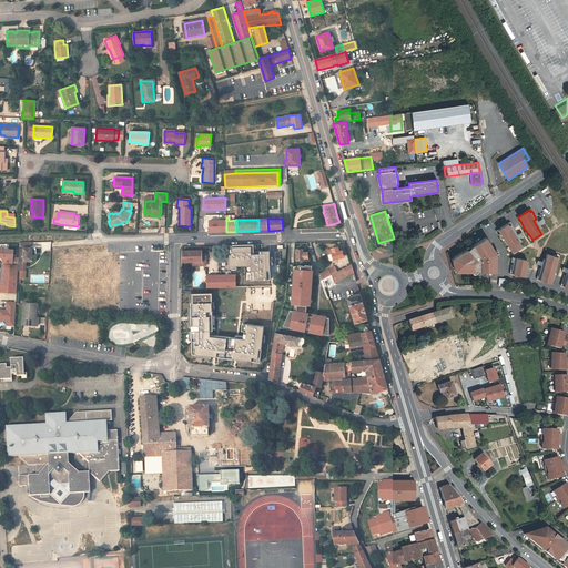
[(535,220),(534,221),(538,229),(540,227),(539,226),(544,223),(541,220),(537,222),(535,220)]
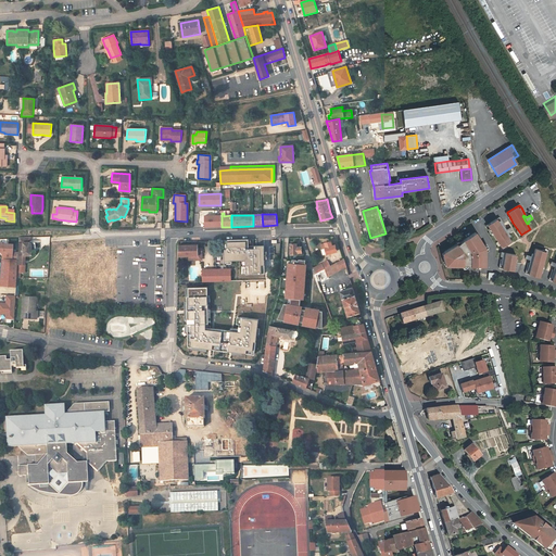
[(222,227),(222,216),(214,216),(204,216),(205,227),(222,227)]
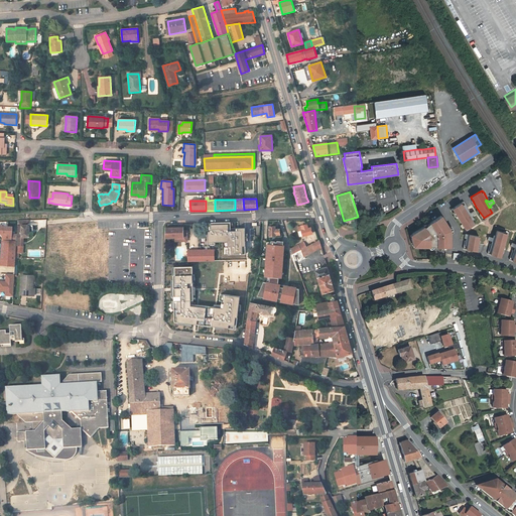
[(458,218),(465,230),(469,228),(474,225),(471,220),(466,212),(468,211),(469,211),(463,202),(452,209),(454,213),(458,218)]
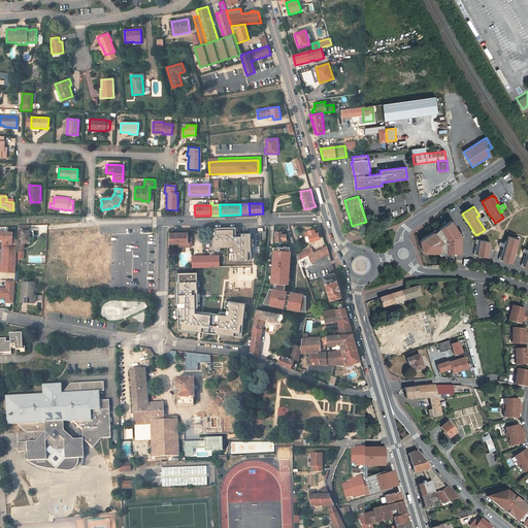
[(479,216),(476,217),(482,225),(483,224),(482,222),(486,220),(484,216),(480,219),(479,216)]
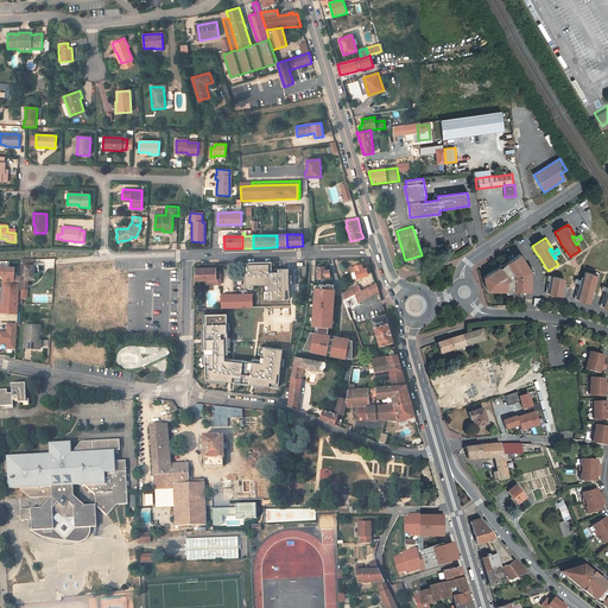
[(488,289),(489,291),(505,291),(506,291),(506,290),(510,291),(513,291),(530,291),(530,274),(529,270),(529,268),(519,254),(506,263),(502,266),(500,268),(499,267),(485,276),(486,279),(483,282),(486,289),(488,289)]
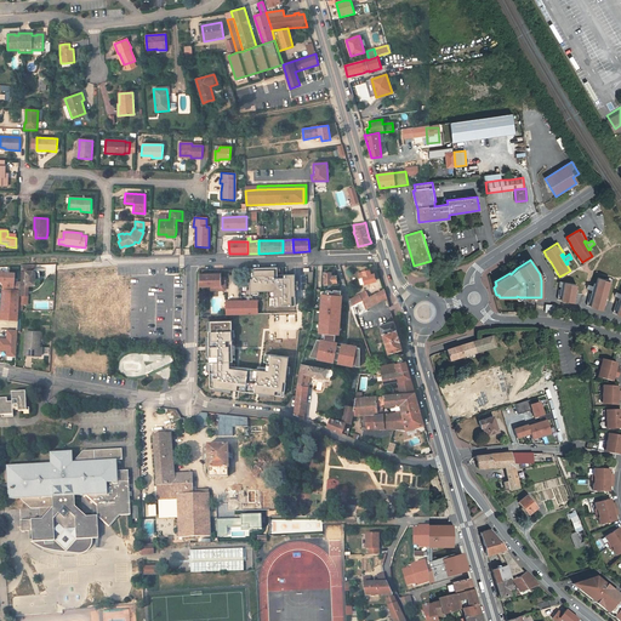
[(34,266),(21,266),(20,283),(20,290),(20,295),(28,296),(28,285),(39,285),(39,269),(34,269),(34,266)]
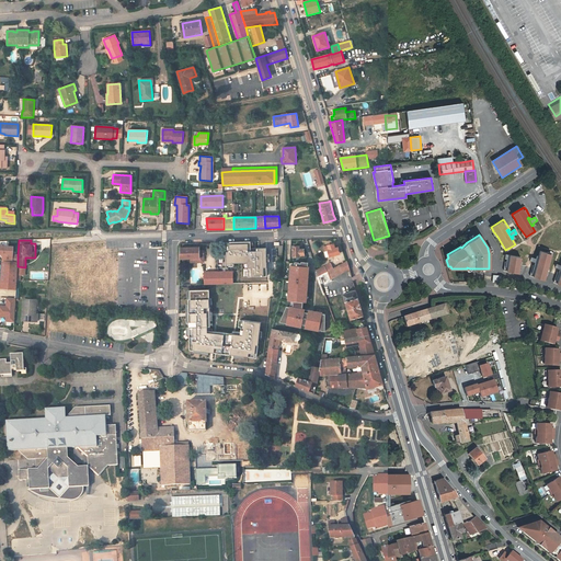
[(251,241),(229,242),(230,251),(227,251),(227,263),(248,262),(249,276),(267,276),(266,248),(251,249),(251,241)]
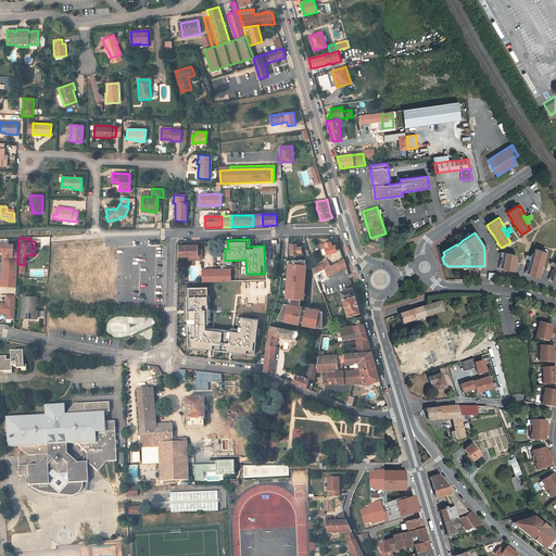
[(325,255),(329,253),(337,251),(335,245),(332,247),(330,241),(329,241),(325,243),(321,244),(323,249),(320,250),(323,255),(325,255)]
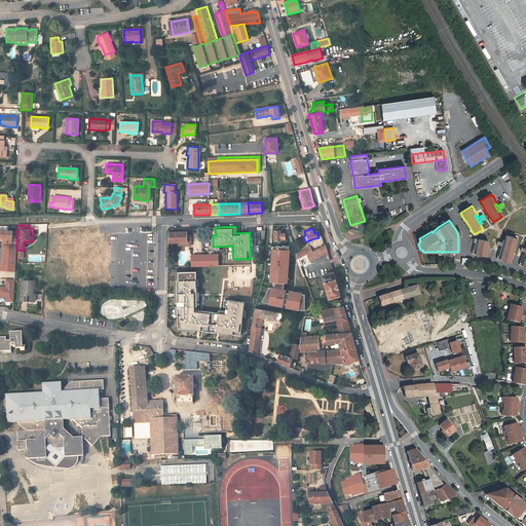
[(0,238),(2,238),(2,245),(16,246),(16,239),(12,239),(12,231),(0,230),(0,238)]
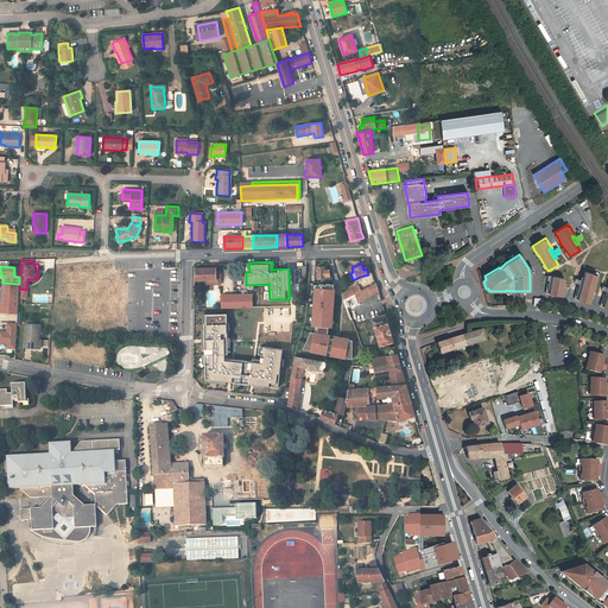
[(324,267),(317,267),(317,278),(324,278),(324,277),(330,277),(330,270),(324,271),(324,267)]
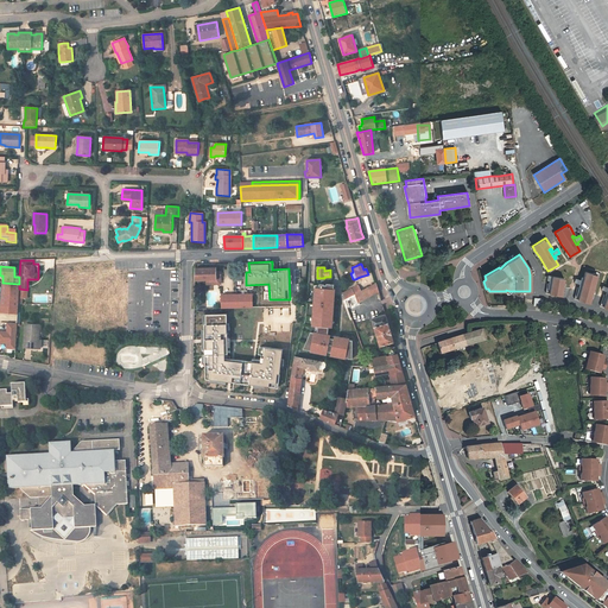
[(216,268),(195,268),(195,282),(206,280),(216,280),(216,277),(221,277),(221,272),(216,272),(216,268)]
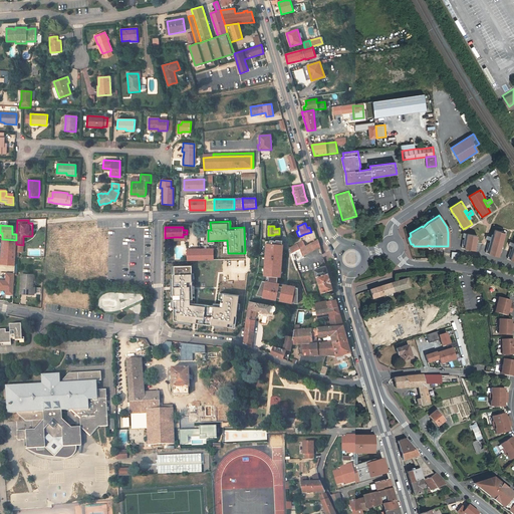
[(487,244),(485,253),(498,257),(499,253),(501,247),(504,234),(500,232),(494,231),(493,236),(491,245),(489,244),(487,244)]
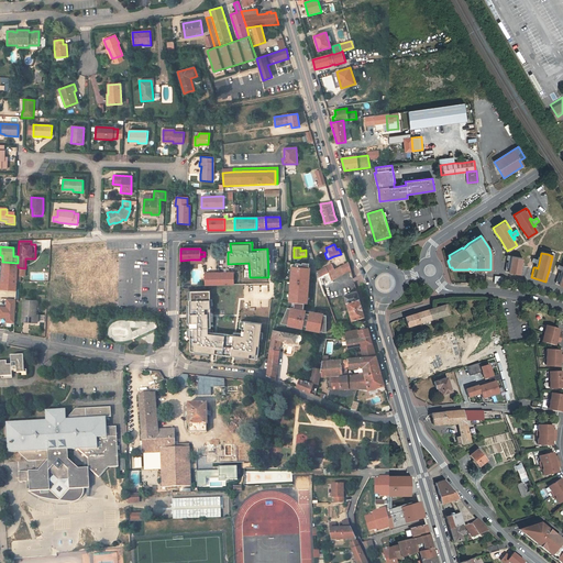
[(506,263),(505,272),(519,275),(520,271),(521,263),(522,258),(510,257),(509,264),(507,263),(506,263)]
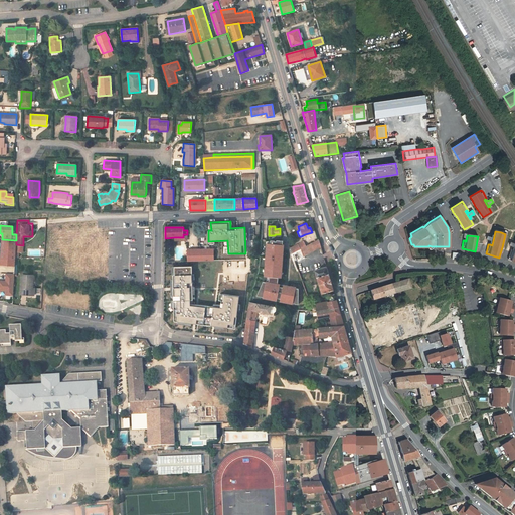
[(491,241),(490,244),(492,245),(494,236),(492,235),(492,237),(487,236),(486,240),(491,241)]
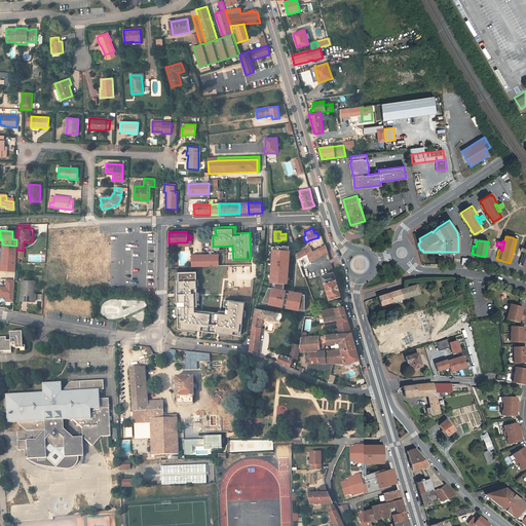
[(2,245),(0,266),(0,270),(15,271),(15,262),(15,260),(15,258),(16,250),(16,246),(2,245)]
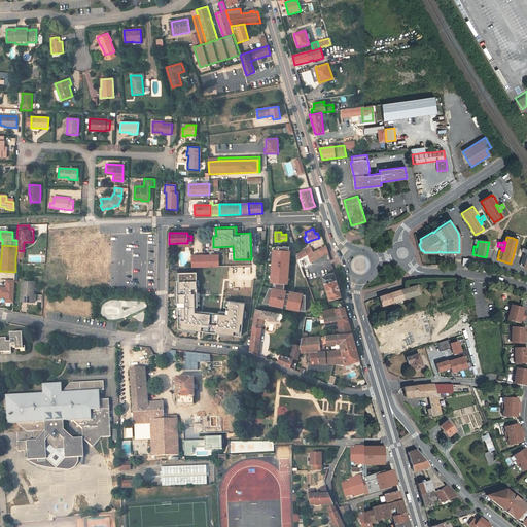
[(308,275),(310,275),(309,272),(312,271),(313,270),(312,266),(311,262),(312,261),(328,253),(326,245),(313,252),(308,255),(305,250),(296,254),(299,260),(301,266),(305,276),(308,275)]
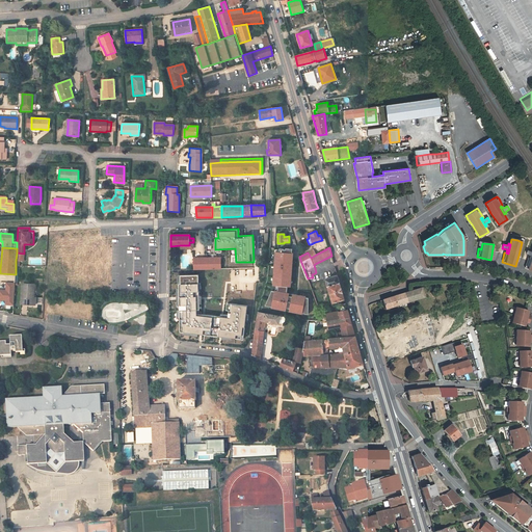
[(193,259),(193,270),(207,269),(207,258),(193,259)]
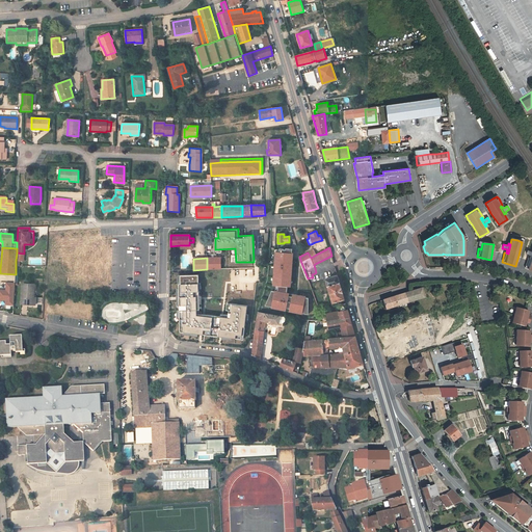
[(207,258),(207,269),(220,269),(220,258),(207,258)]
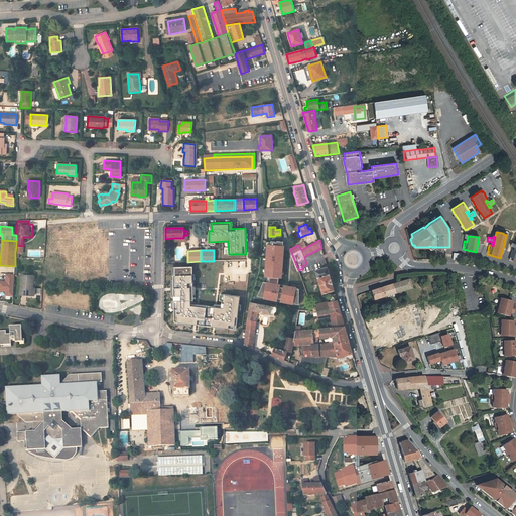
[(294,260),(292,255),(290,255),(278,259),(280,265),(294,260)]
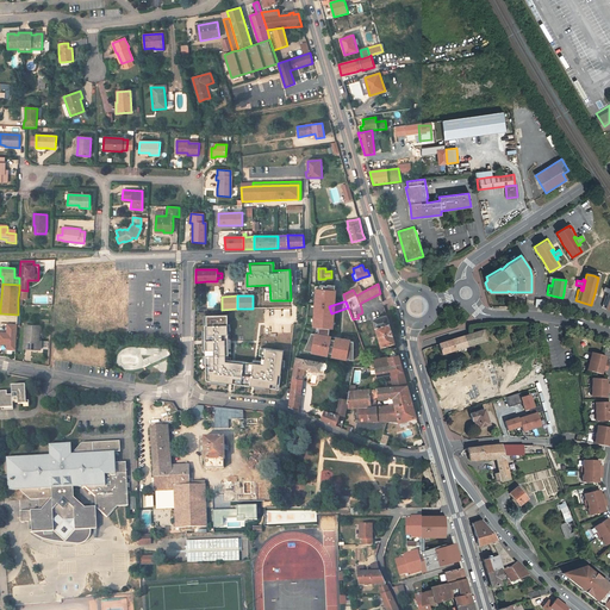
[(209,315),(203,381),(228,384),(280,388),(284,350),(262,349),(261,363),(228,361),(231,317),(209,315)]
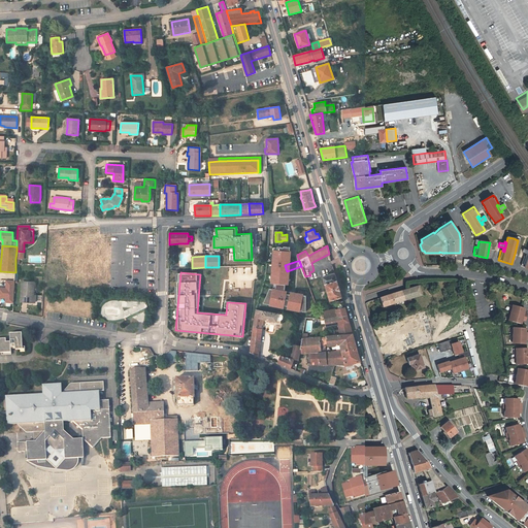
[(330,300),(341,297),(335,273),(323,276),(330,300)]
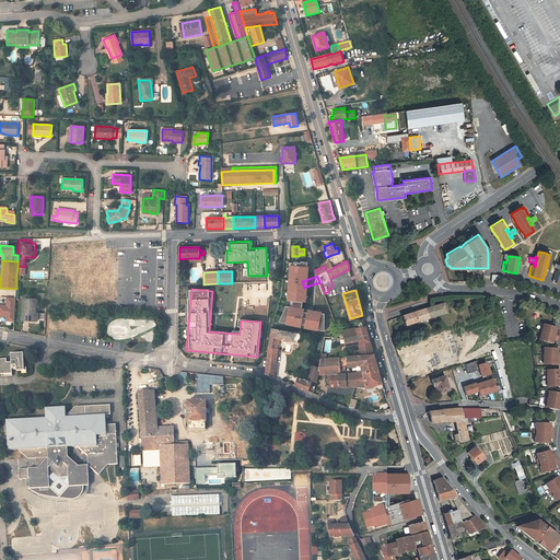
[(6,322),(14,322),(15,298),(7,296),(6,304),(2,304),(2,302),(0,301),(0,319),(1,319),(1,317),(6,317),(6,322)]
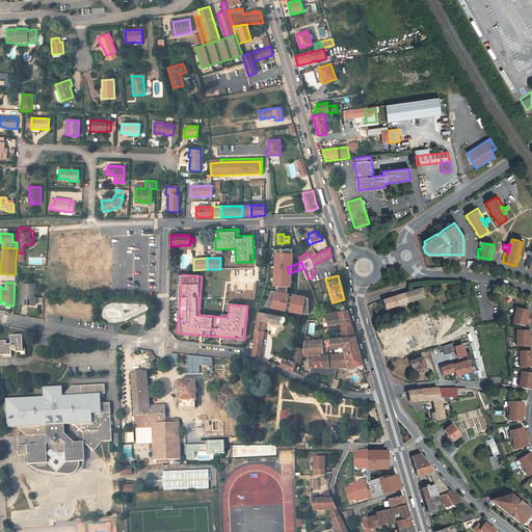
[(33,297),(34,285),(22,284),(21,304),(35,306),(35,297),(33,297)]
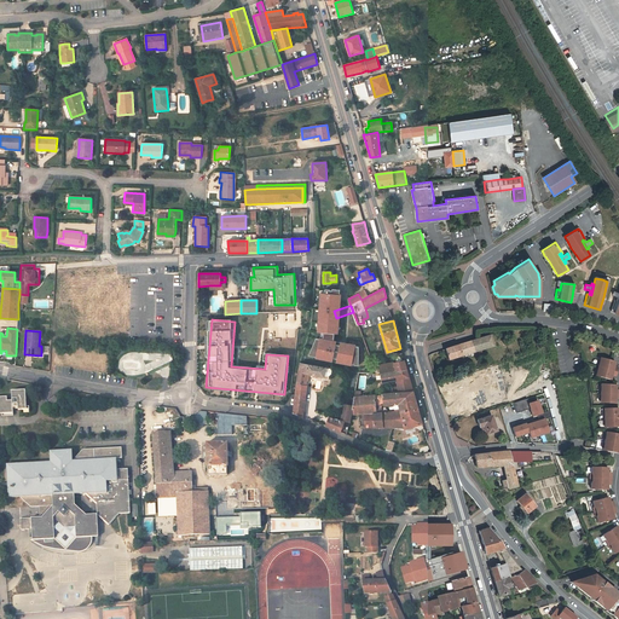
[(489,336),(474,341),(444,350),(447,362),(478,352),(479,356),(482,356),(482,353),(485,352),(484,350),(492,347),(489,336)]
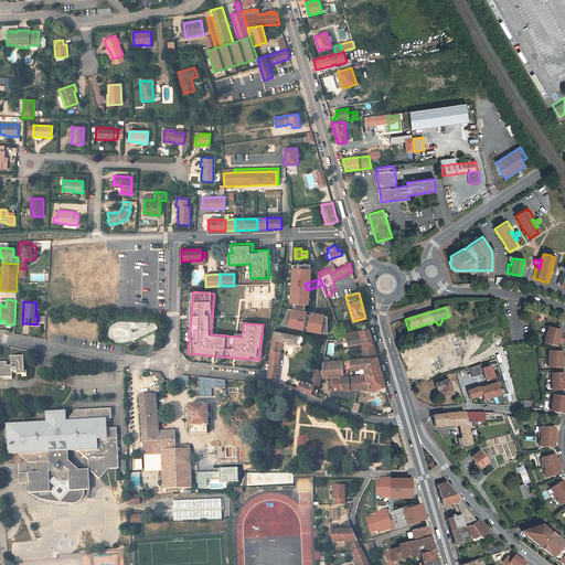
[(308,332),(327,334),(330,315),(311,312),(308,332)]
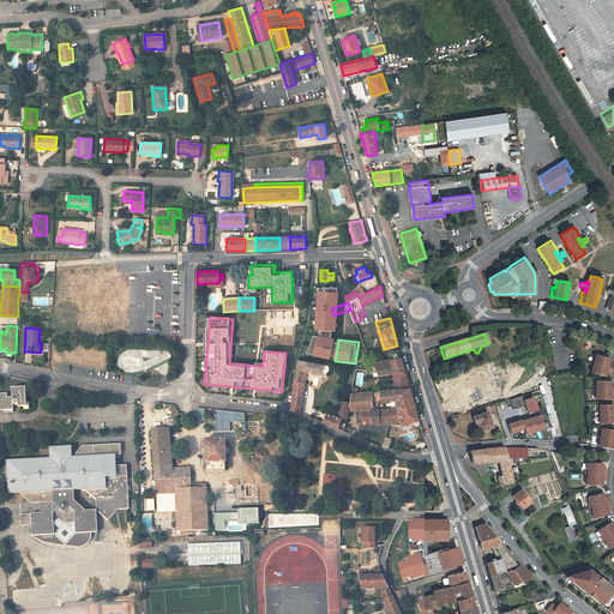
[(591,371),(591,373),(606,377),(607,372),(611,373),(613,365),(608,363),(609,360),(595,355),(595,359),(595,362),(594,362),(593,367),(593,371),(591,371)]
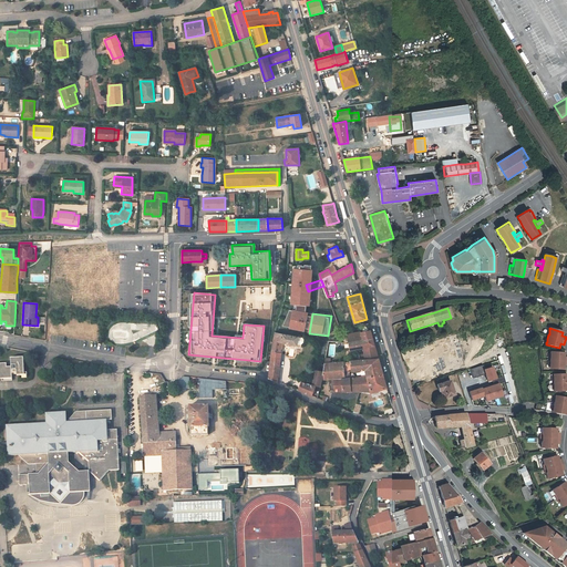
[(348,342),(372,338),(370,330),(347,334),(347,337),(342,338),(344,343),(348,342)]
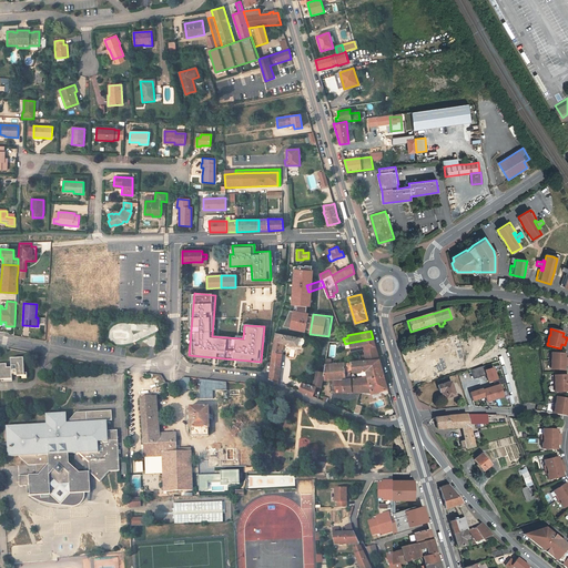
[(298,337),(275,333),(273,343),(273,347),(269,379),(277,383),(281,363),(281,353),(282,343),(287,344),(286,346),(292,347),(292,345),(297,346),(298,337)]
